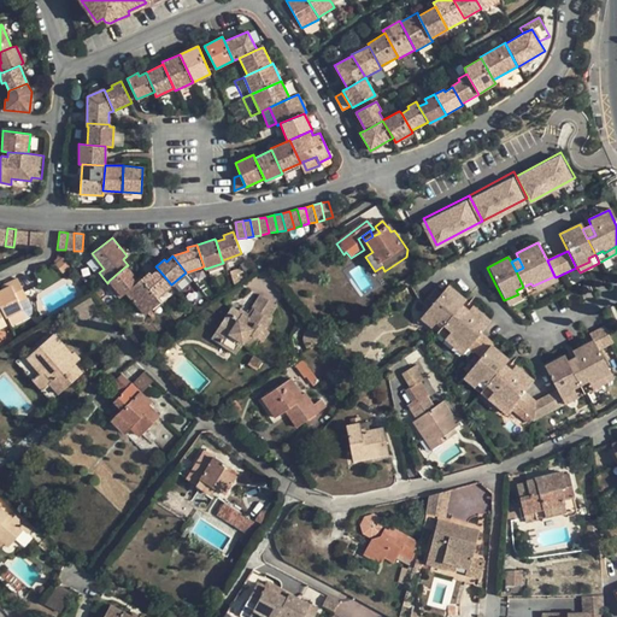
[(109,281),(121,297),(125,292),(137,282),(131,276),(133,275),(125,266),(109,281)]
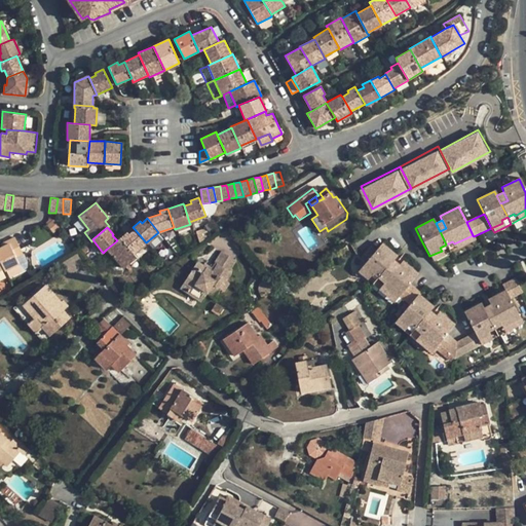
[(422,242),(415,228),(409,230),(417,246),(422,242)]
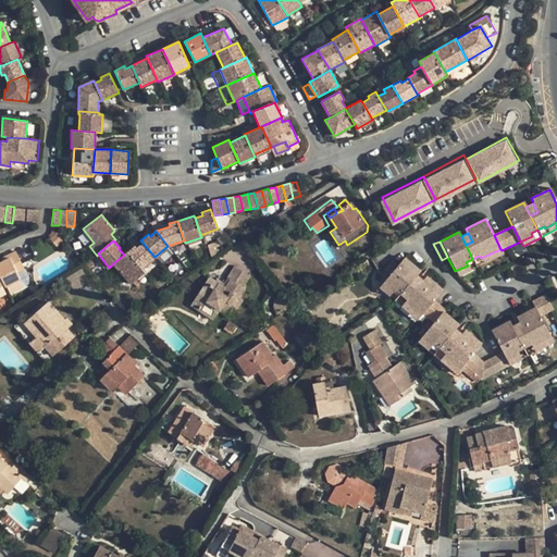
[(128,251),(140,268),(155,257),(143,243),(136,248),(135,247),(128,251)]
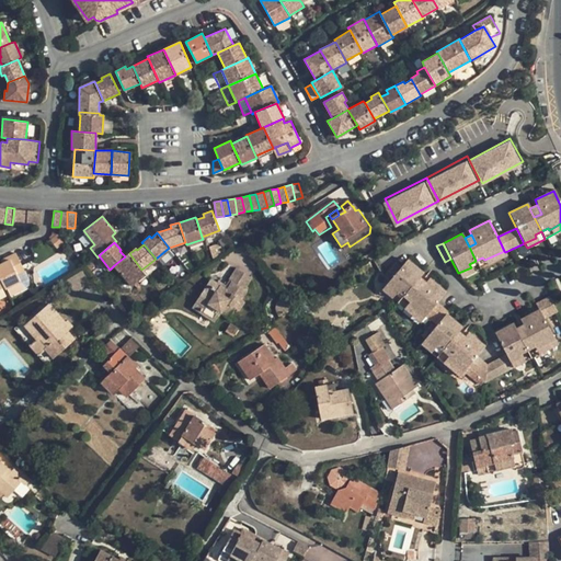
[(362,253),(367,262),(376,258),(369,248),(362,253)]
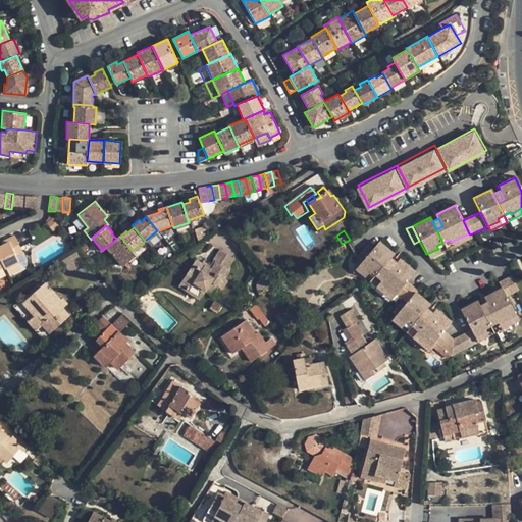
[(442,243),(447,250),(472,239),(470,235),(469,233),(451,242),(449,240),(442,243)]
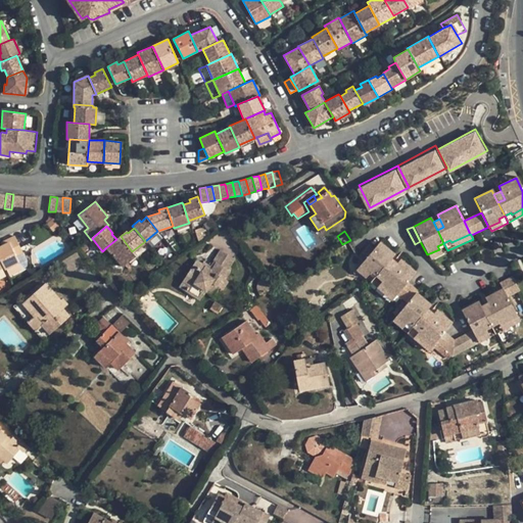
[(116,239),(106,247),(114,256),(122,266),(136,255),(132,251),(121,236),(116,239)]
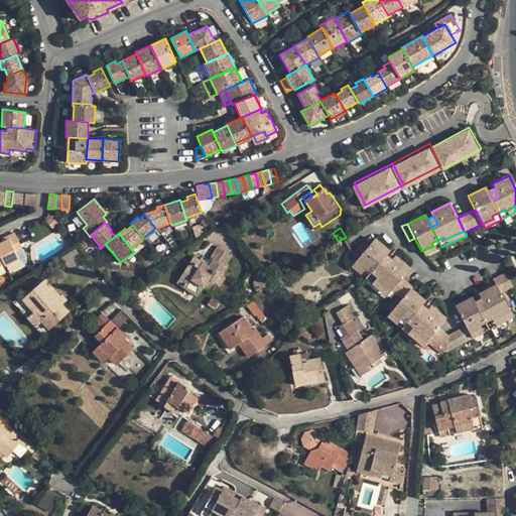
[(8,239),(0,242),(0,258),(3,265),(4,266),(18,260),(15,253),(22,251),(14,234),(7,237),(8,239)]
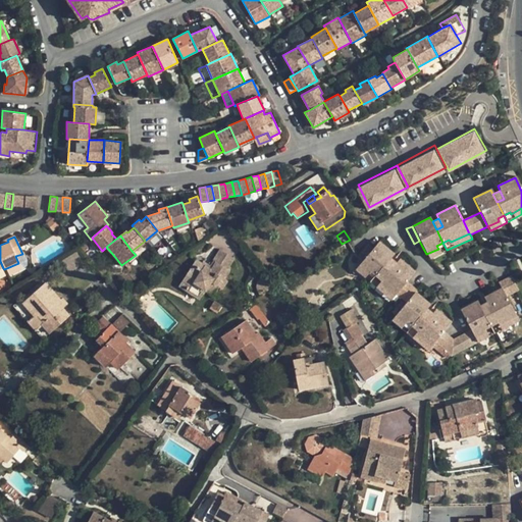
[(364,259),(358,266),(367,273),(369,271),(374,276),(384,264),(389,258),(393,254),(378,242),(372,249),(367,244),(359,254),(364,259)]
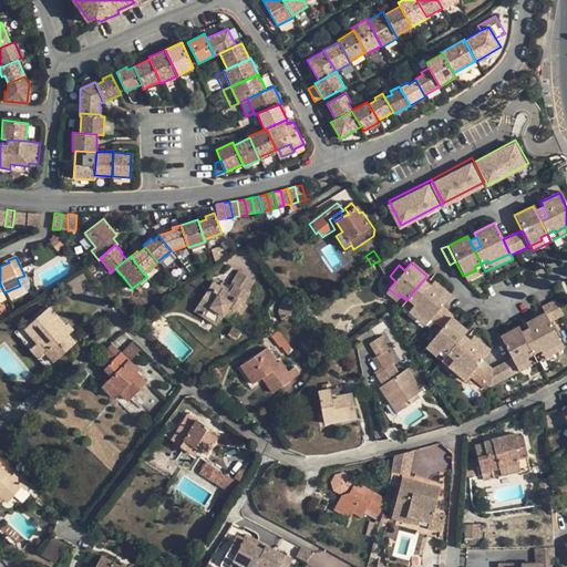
[(476,270),(463,276),(465,281),(485,271),(481,264),(474,267),(476,270)]
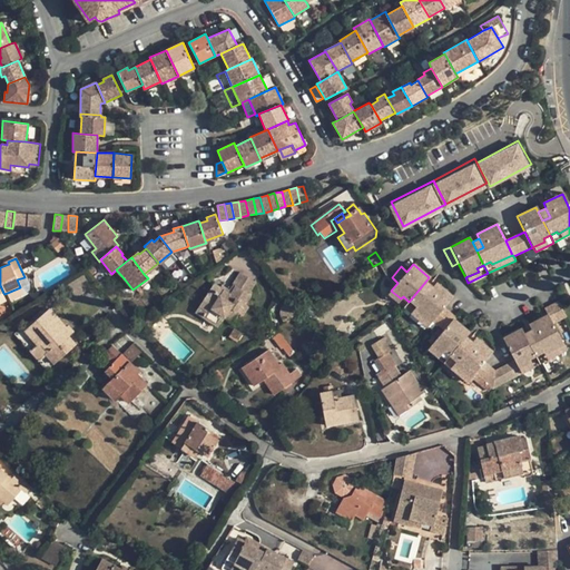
[(239,274),(232,284),(235,286),(248,295),(255,285),(239,274)]
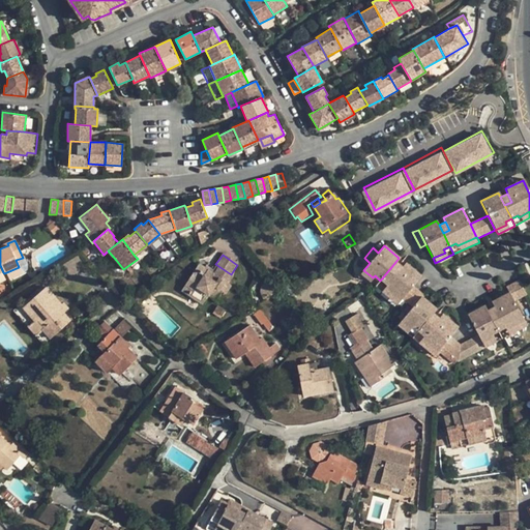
[(116,275),(123,269),(116,260),(109,266),(116,275)]
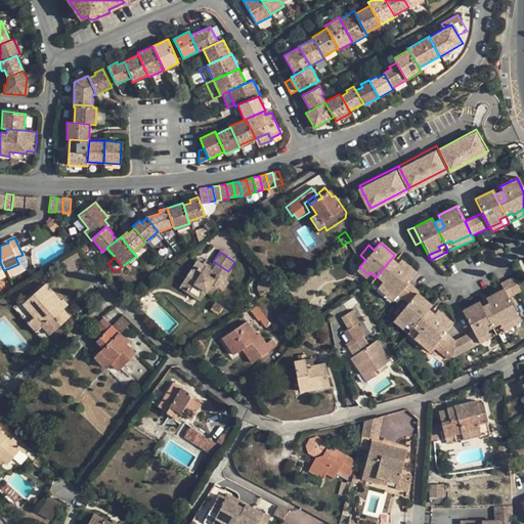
[(391,259),(386,265),(391,271),(397,264),(391,259)]
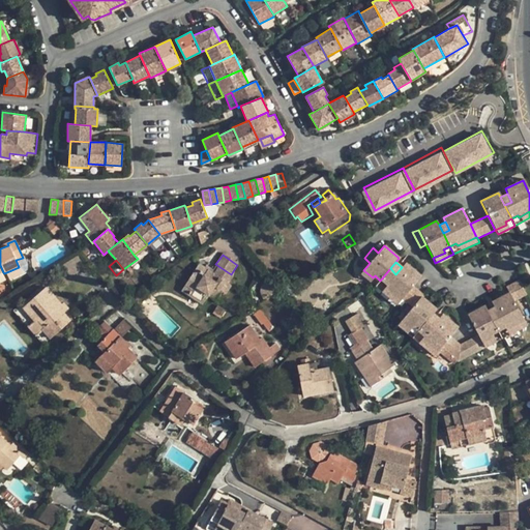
[(384,287),(400,300),(401,299),(411,285),(419,275),(405,263),(402,267),(395,274),(390,268),(380,281),(386,285),(384,287)]
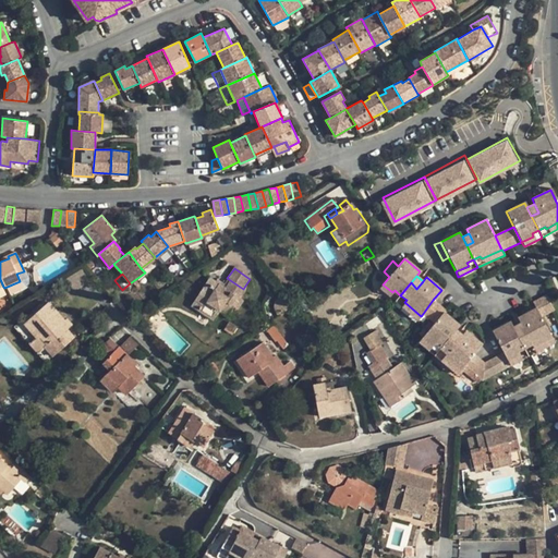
[(209,278),(191,306),(214,322),(220,312),(229,317),(235,308),(239,311),(243,302),(240,300),(245,291),(243,289),(230,280),(225,288),(209,278)]
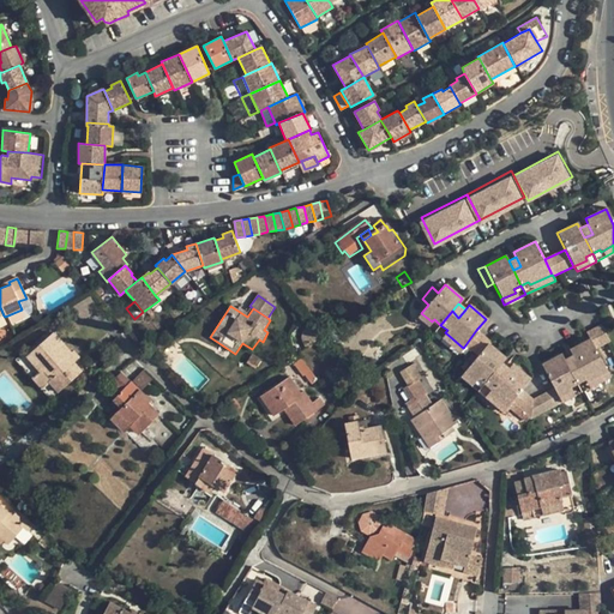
[(432,321),(421,313),(417,318),(434,332),(440,325),(434,319),(432,321)]
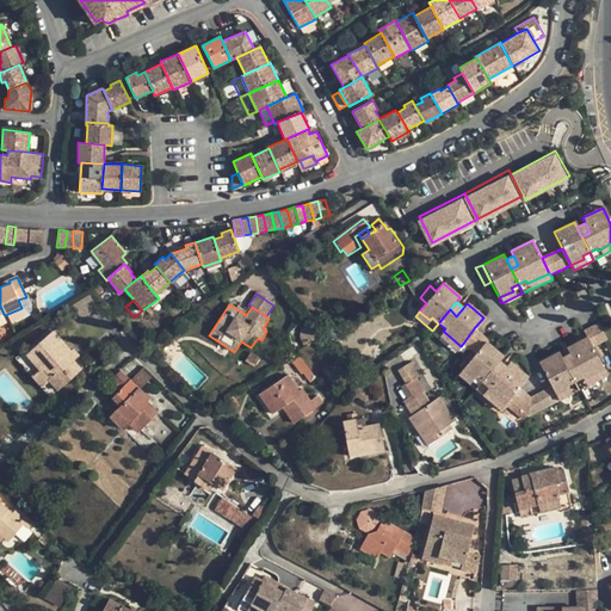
[(438,323),(432,331),(457,350),(461,346),(443,331),(445,328),(438,323)]
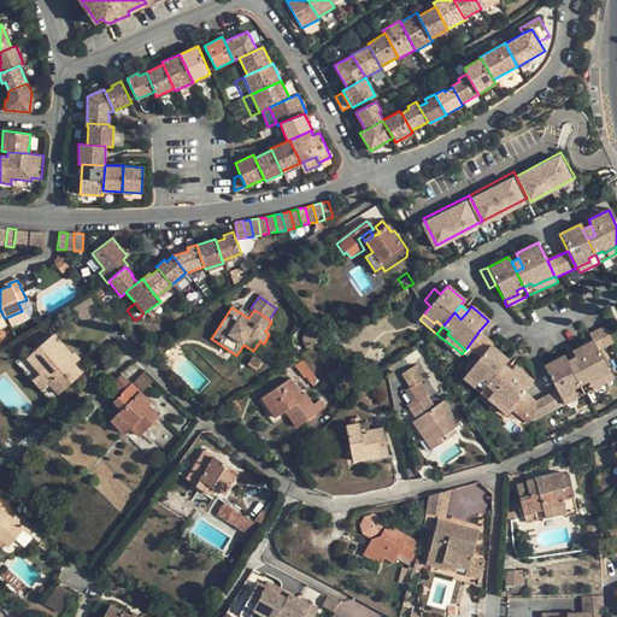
[(305,345),(307,348),(319,340),(311,328),(307,330),(305,338),(305,345)]
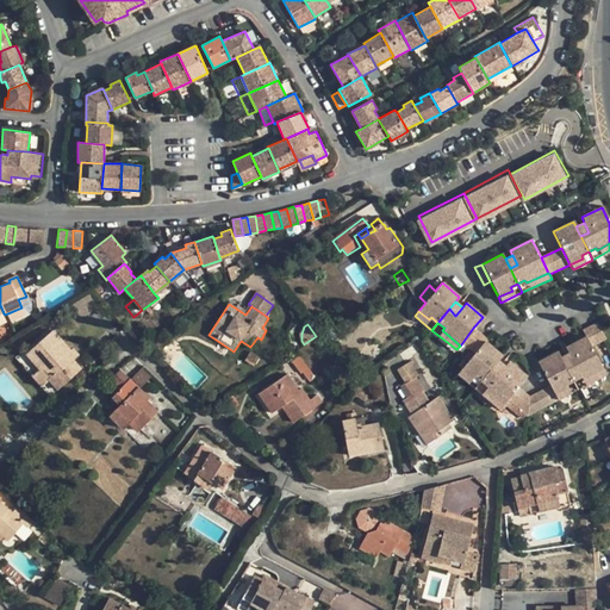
[(584,337),(590,348),(603,342),(595,324),(580,331),(584,337)]
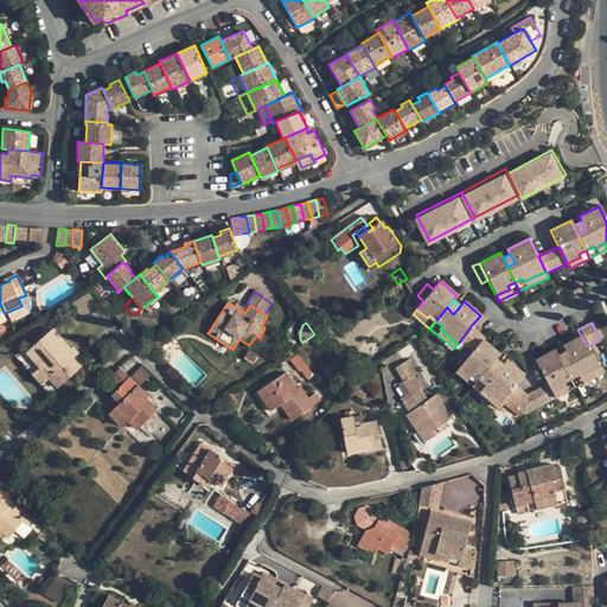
[(471,326),(459,343),(470,352),(481,340),(484,338),(471,326)]
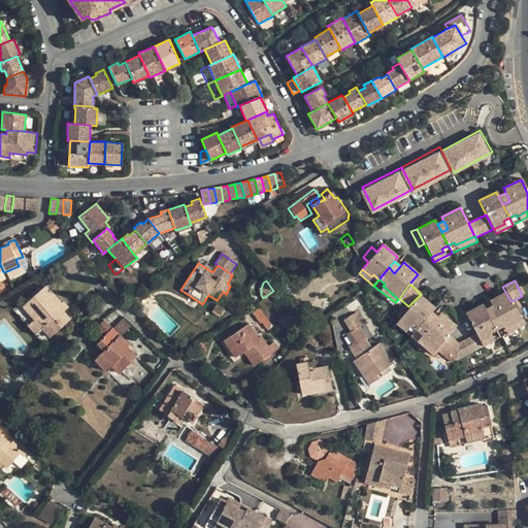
[(45,288),(23,308),(48,338),(69,320),(63,312),(58,307),(61,304),(45,288)]
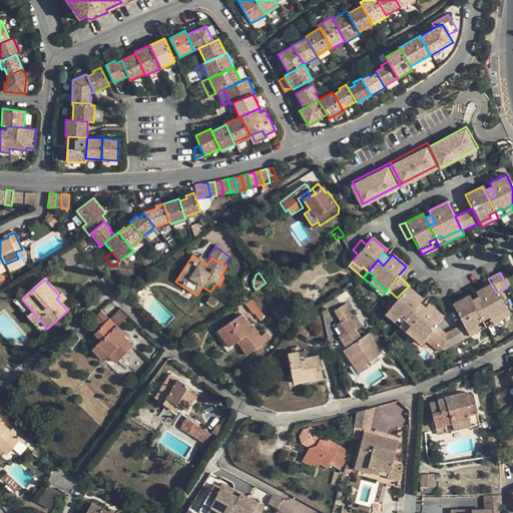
[(473,308),(479,321),(486,318),(487,320),(505,311),(496,293),(491,284),(473,293),(476,297),(479,305),(473,308)]
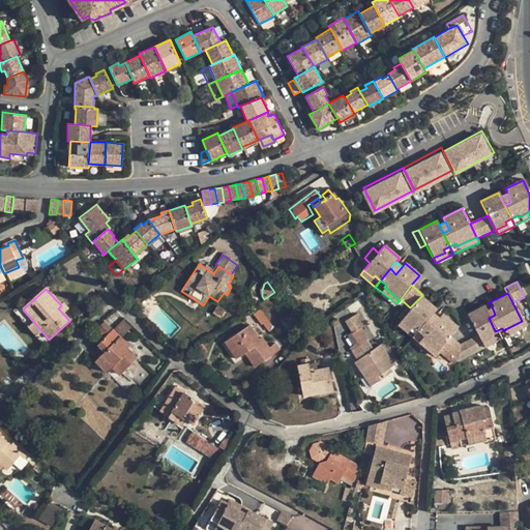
[(410,307),(400,321),(409,329),(411,326),(416,331),(425,320),(432,314),(435,308),(420,297),(410,307)]
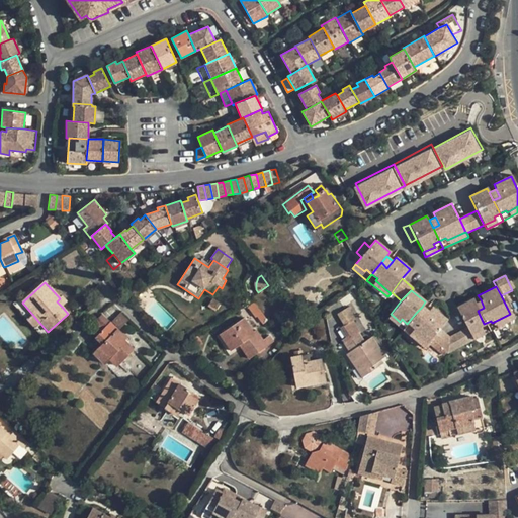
[(60,298),(57,301),(62,307),(66,303),(62,297),(60,298)]
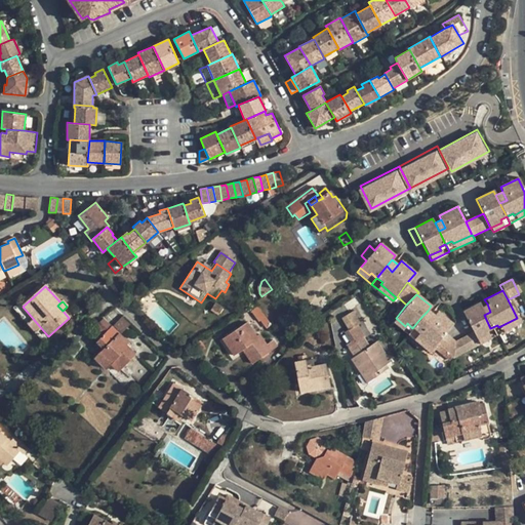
[(471,332),(474,338),(486,333),(484,331),(490,328),(484,315),(480,308),(478,303),(459,311),(471,332)]
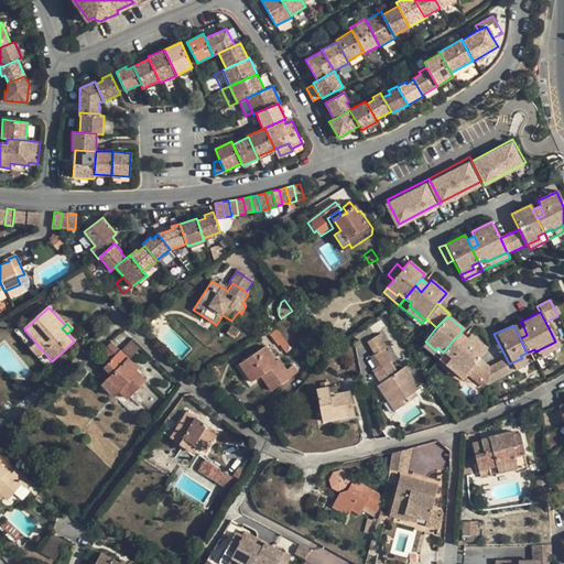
[(516,331),(520,338),(527,335),(523,326),(516,331)]
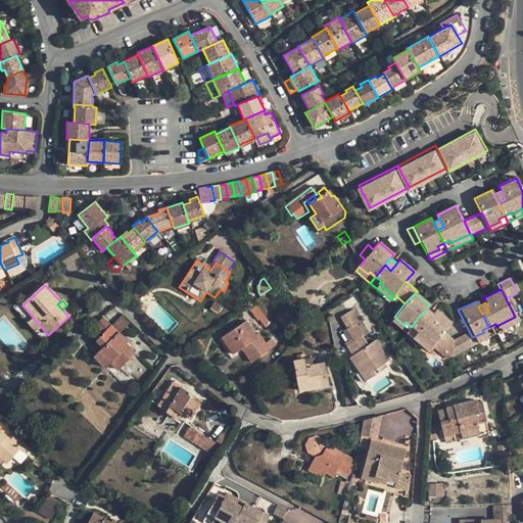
[(43,340),(48,335),(22,305),(20,303),(14,308),(43,340)]
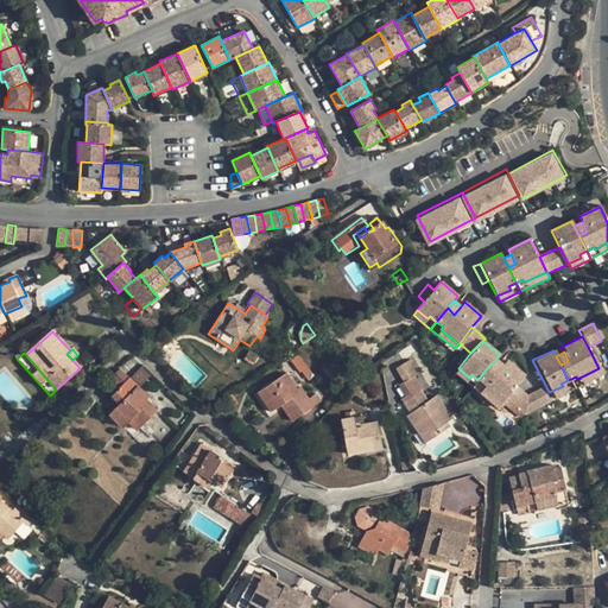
[(483,385),(481,388),(499,403),(502,399),(514,384),(523,374),(505,360),(501,365),(495,373),(488,367),(477,380),(483,385)]
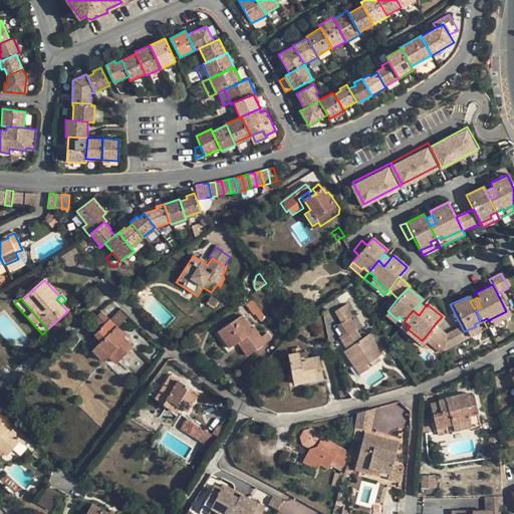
[(419,304),(413,310),(419,315),(424,308),(419,304)]
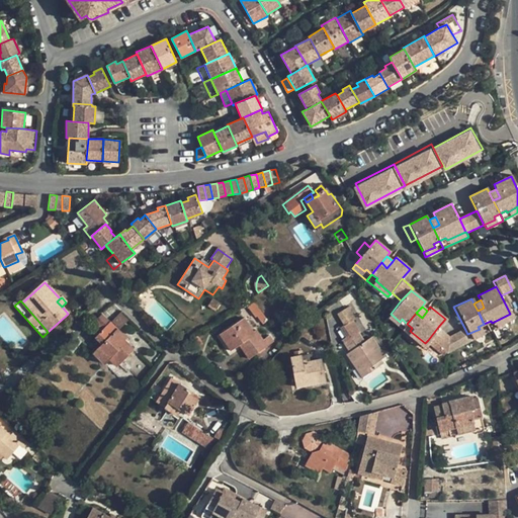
[(363,368),(367,374),(383,364),(381,360),(385,357),(371,338),(365,343),(359,333),(360,332),(353,321),(354,321),(351,316),(353,315),(349,309),(338,315),(344,327),(341,329),(348,341),(343,344),(349,353),(346,355),(357,372),(363,368)]
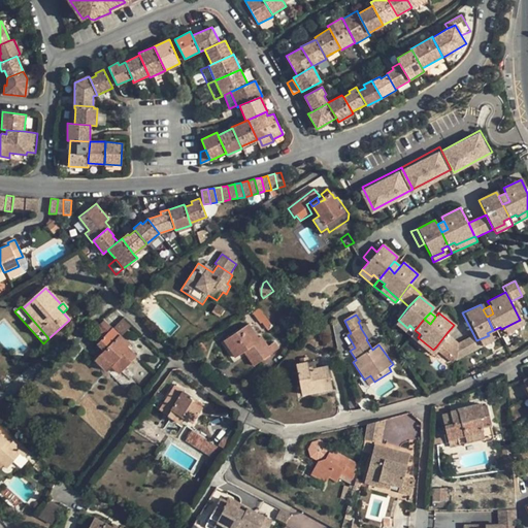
[(123,318),(113,327),(122,334),(131,326),(123,318)]
